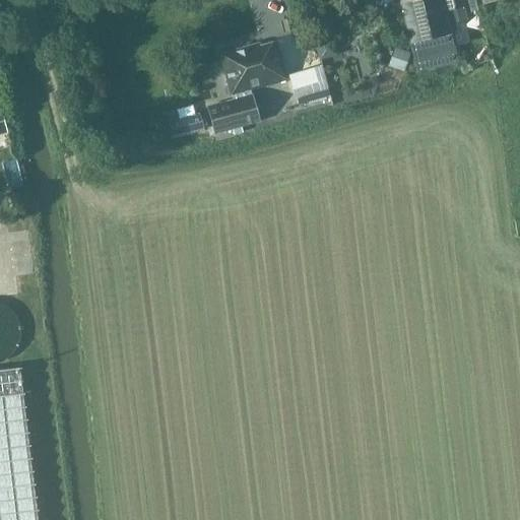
[(373,0),(376,10),(400,4),(409,45),(416,73),(458,63),(451,33),(442,0),(373,0)]
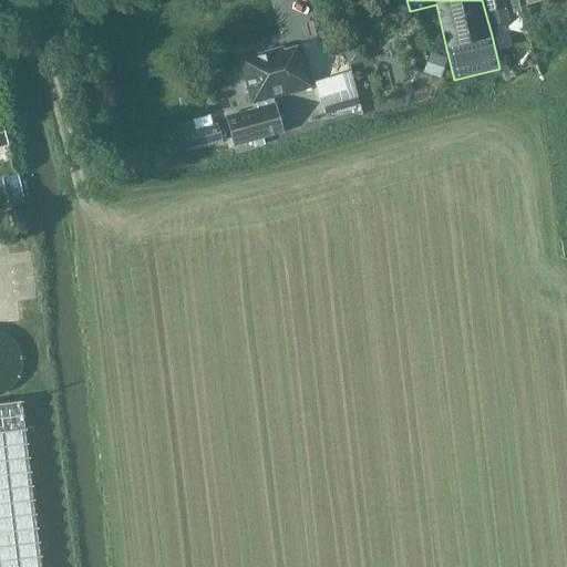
[(501,0),(482,0),(492,35),(509,31),(501,0)]
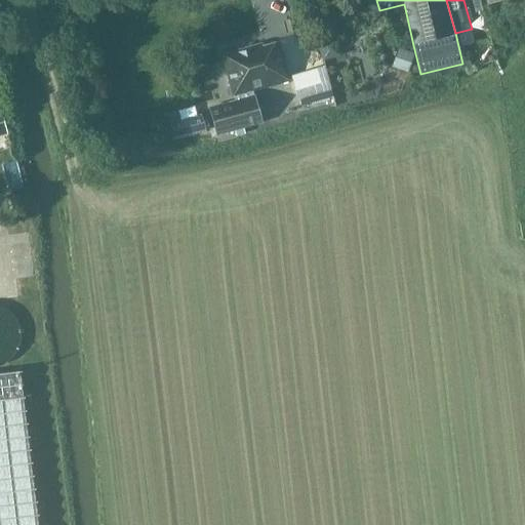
[(251,90),(288,80),(277,42),(263,47),(261,44),(248,47),(247,45),(239,47),(239,50),(221,54),(234,98),(208,107),(217,134),(234,130),(236,137),(245,135),(243,129),(264,122),(254,93),(253,94),(251,90)]
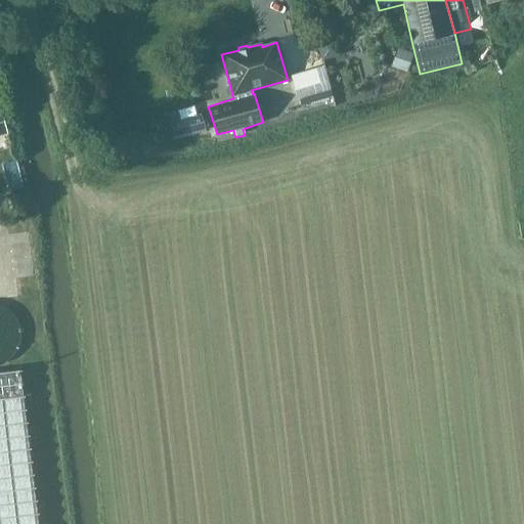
[(400,50),(394,68),(406,72),(408,66),(412,56),(412,54),(400,50)]
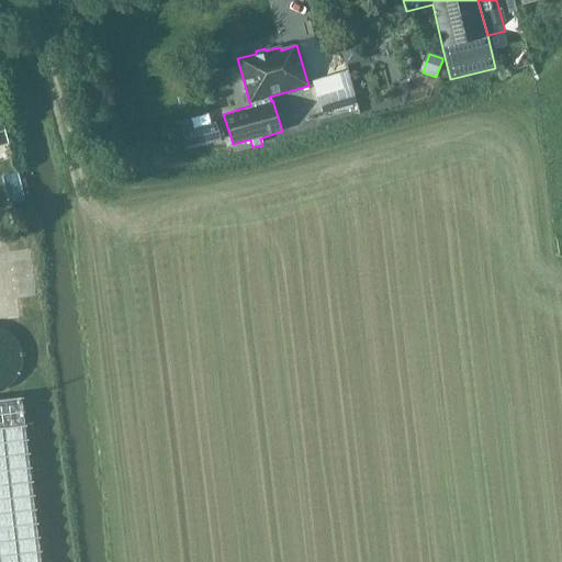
[(337,72),(312,80),(318,103),(356,92),(349,72),(338,76),(337,72)]
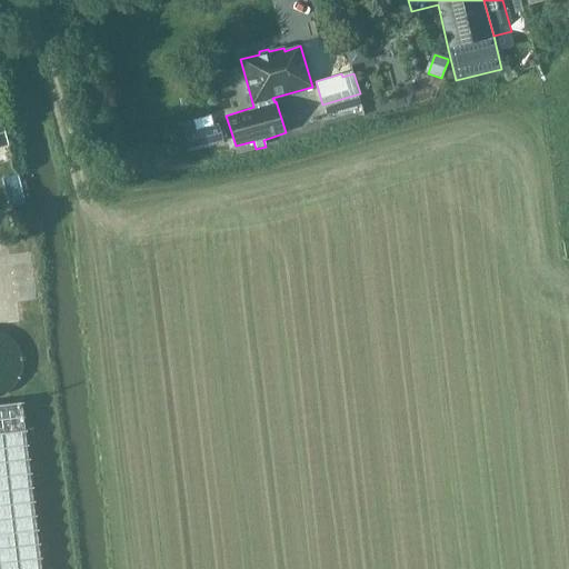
[(29,355),(28,348),(27,341),(23,335),(19,329),(13,325),(8,321),(0,319),(0,388),(8,387),(13,383),(19,379),(22,373),(26,368),(28,361),(29,355)]
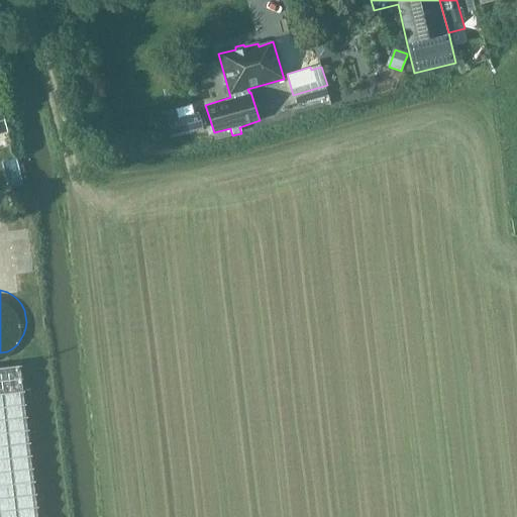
[(0,516),(36,516),(19,368),(0,369),(0,516)]
